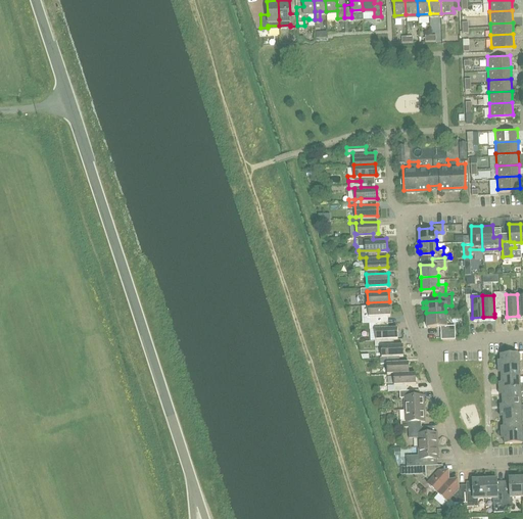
[(366,320),(369,320),(376,320),(376,314),(390,313),(389,301),(368,302),(368,314),(363,314),(363,321),(366,320)]
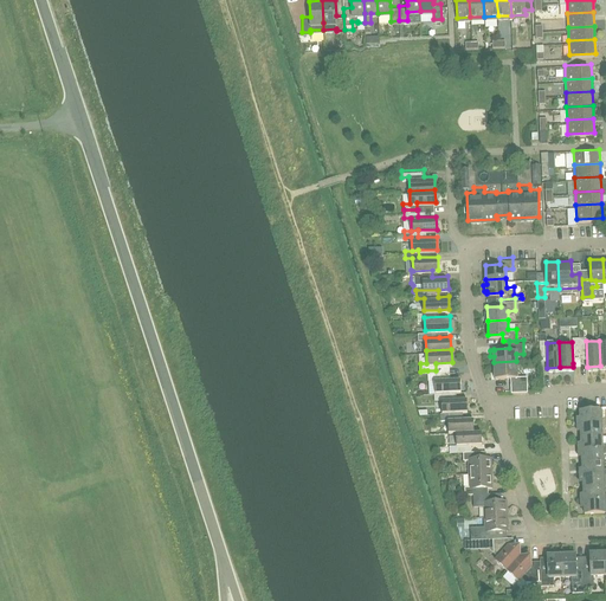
[(516,361),(494,362),(495,375),(510,375),(510,381),(510,389),(527,389),(527,374),(517,374),(516,361)]
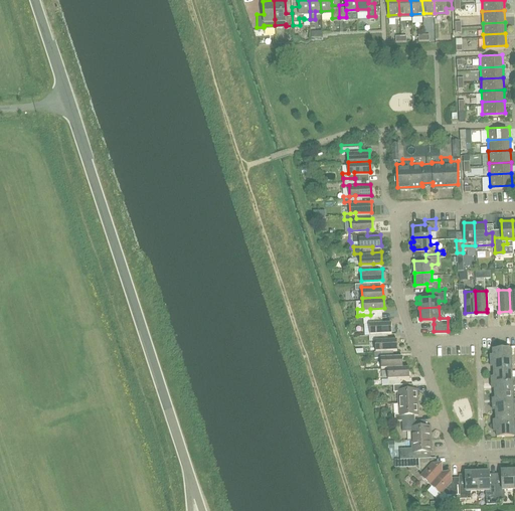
[(370,332),(383,331),(391,331),(390,320),(378,320),(377,315),(370,315),(363,315),(363,321),(369,321),(370,332)]
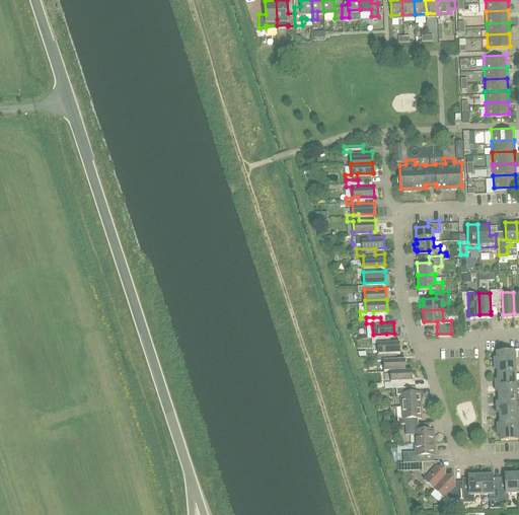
[(378,352),(383,351),(400,350),(399,340),(386,340),(386,334),(373,335),(371,335),(372,341),(378,341),(378,352)]
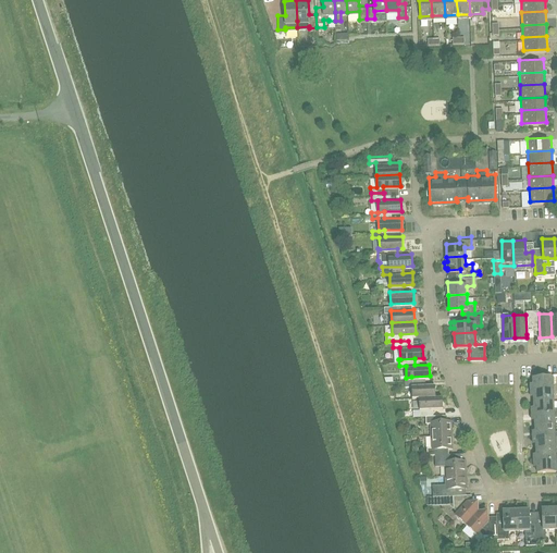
[(556,385),(556,381),(552,381),(552,375),(533,375),(533,381),(530,381),(531,388),(556,385)]
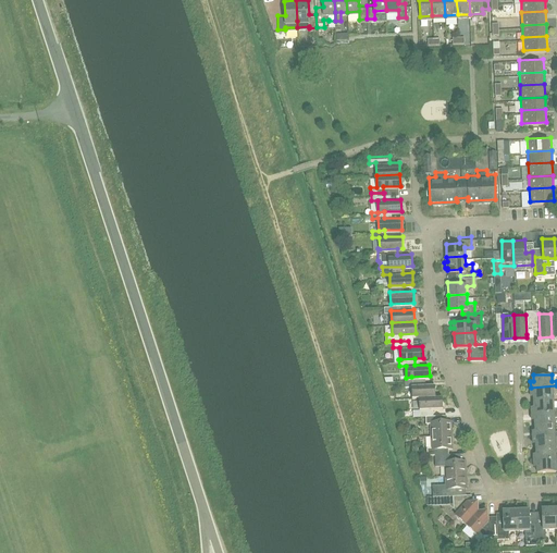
[(434,382),(411,383),(412,395),(419,395),(435,394),(434,382)]
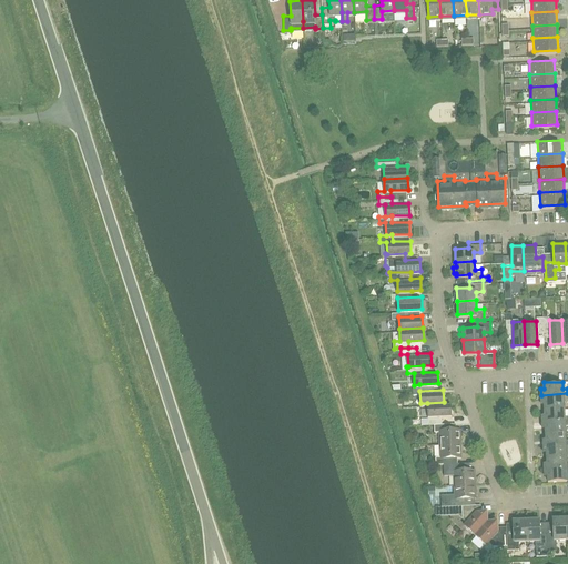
[(545,406),(564,406),(564,399),(567,398),(567,393),(541,395),(541,401),(544,401),(545,406)]
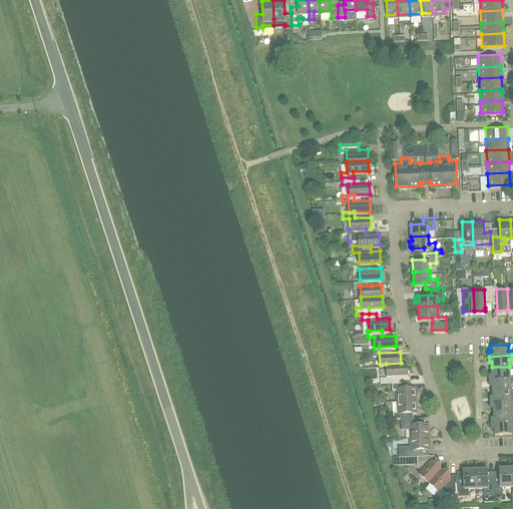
[(407,363),(401,363),(386,364),(386,375),(380,375),(381,381),(392,381),(394,381),(394,375),(408,374),(407,363)]
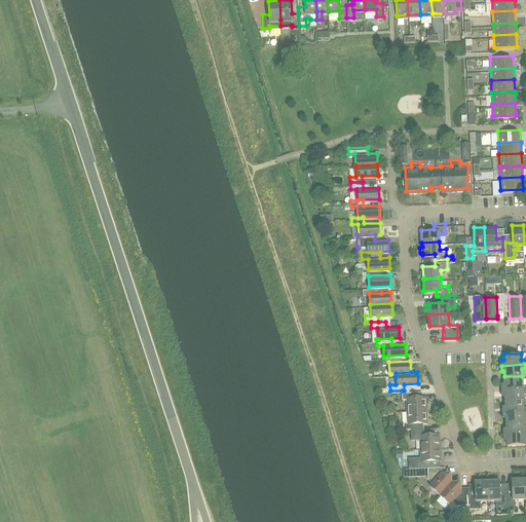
[(502,387),(525,386),(525,381),(522,382),(522,376),(504,376),(504,382),(501,382),(502,387)]
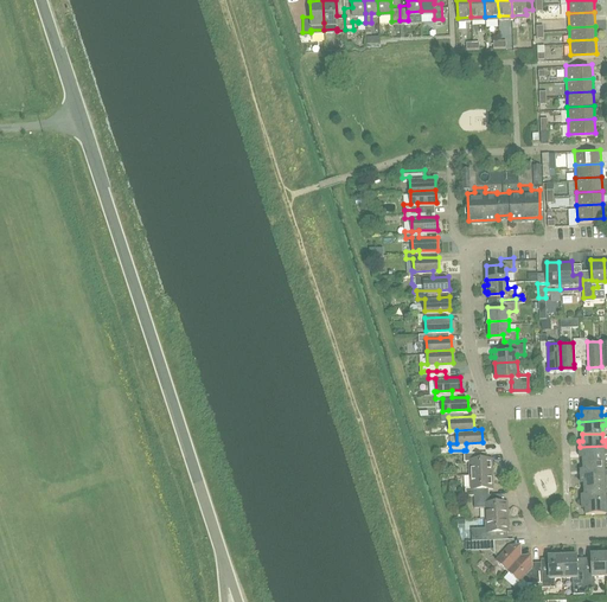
[(583,460),(604,459),(604,452),(606,450),(606,446),(580,447),(580,454),(582,453),(583,460)]
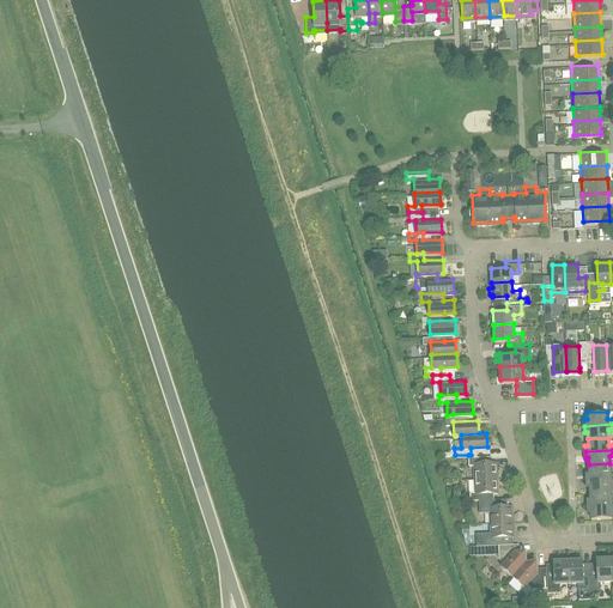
[(474,462),(474,475),(497,475),(496,460),(485,460),(485,454),(471,455),(468,455),(468,462),(474,462)]
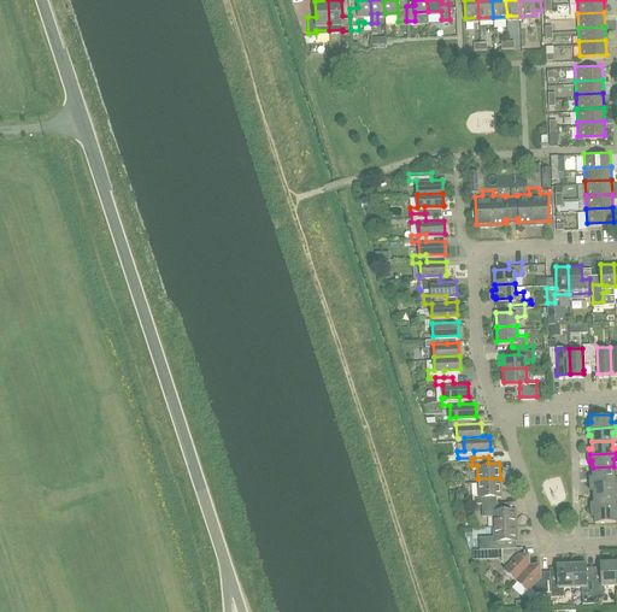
[(589,481),(616,478),(616,474),(613,475),(613,466),(593,468),(593,474),(589,474),(589,481)]
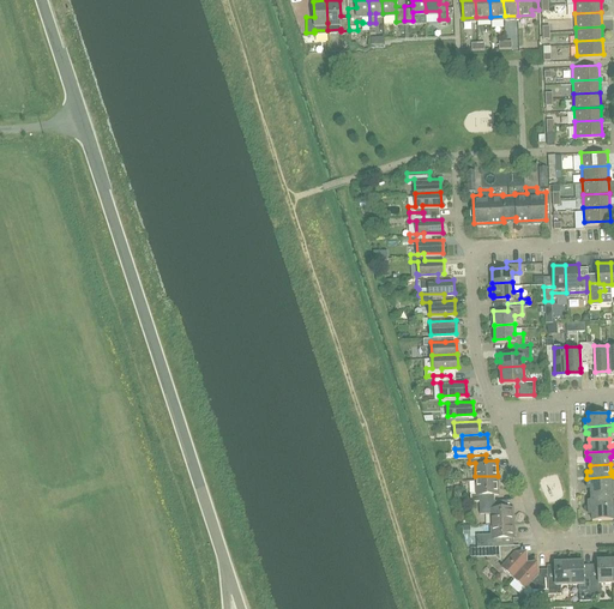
[(498,476),(475,476),(476,490),(470,490),(471,499),(479,498),(487,498),(487,492),(498,490),(498,476)]
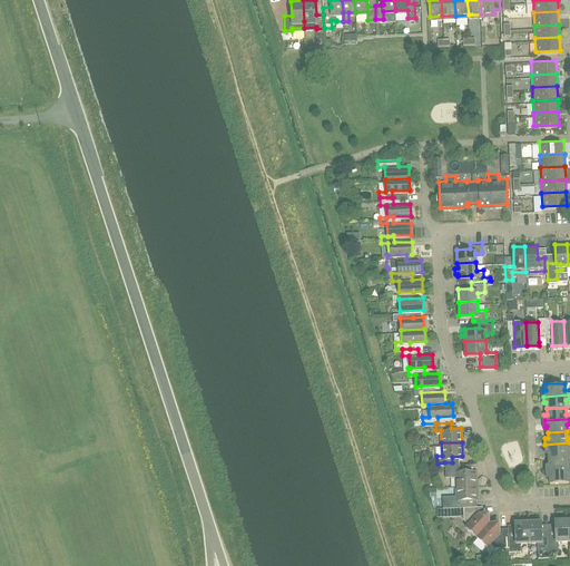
[(569,442),(544,445),(546,450),(548,450),(549,456),(568,456),(569,455),(569,442)]
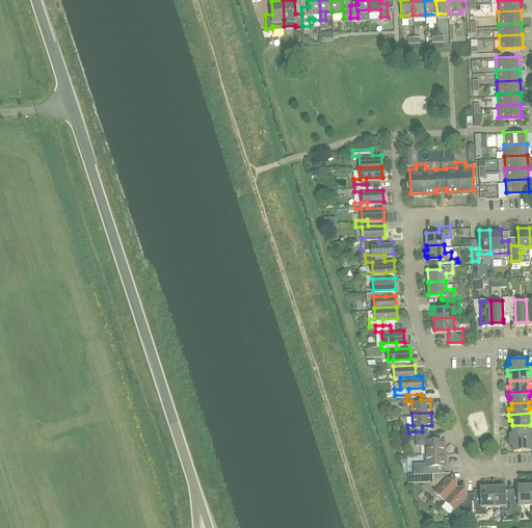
[(530,425),(512,425),(512,431),(509,431),(509,437),(531,436),(531,431),(530,431),(530,425)]
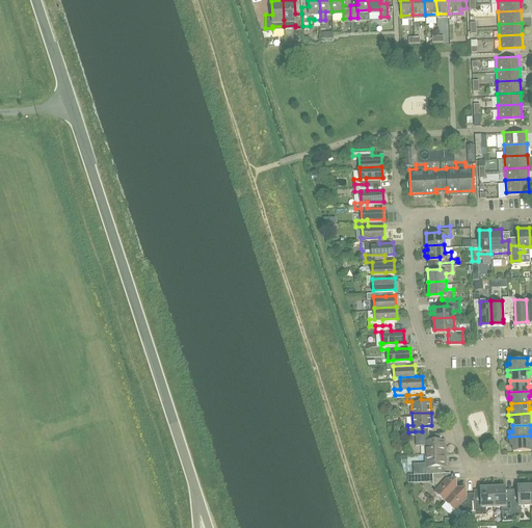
[(425,442),(425,451),(445,450),(444,437),(434,438),(434,431),(422,431),(415,431),(416,443),(425,442)]
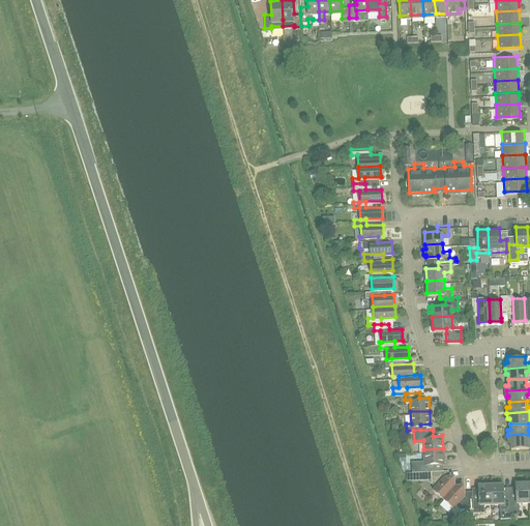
[(529,434),(507,435),(508,441),(510,441),(510,446),(529,445),(529,439),(529,438),(529,434)]
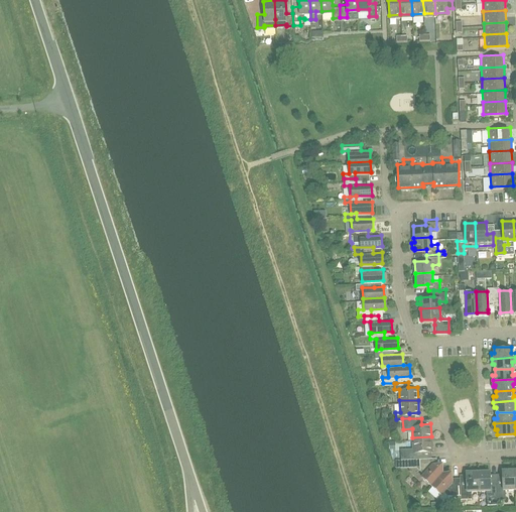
[(419,457),(422,456),(422,450),(431,450),(431,436),(412,437),(413,445),(400,446),(401,457),(407,457),(409,457),(419,457)]
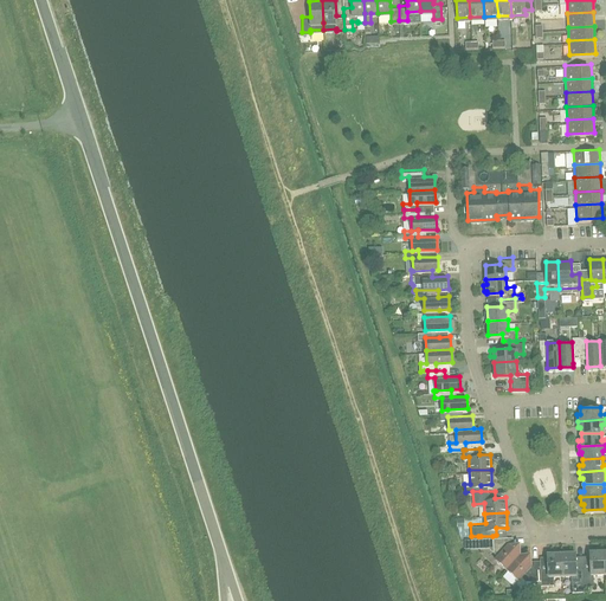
[(495,556),(507,567),(520,553),(519,542),(509,543),(509,535),(496,535),(492,536),(494,549),(498,554),(495,556)]
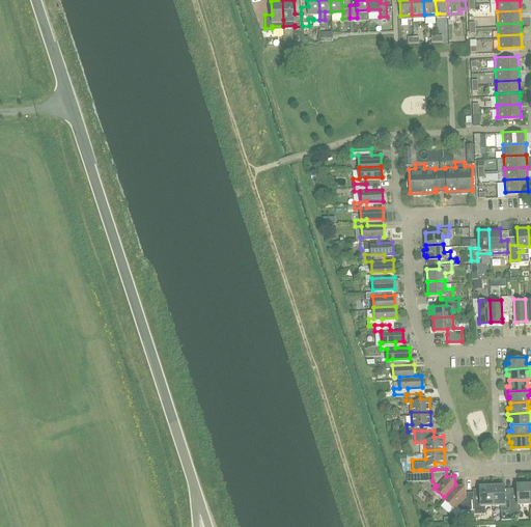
[(516,496),(510,496),(511,509),(511,511),(520,511),(520,501),(530,501),(529,481),(516,482),(516,496)]
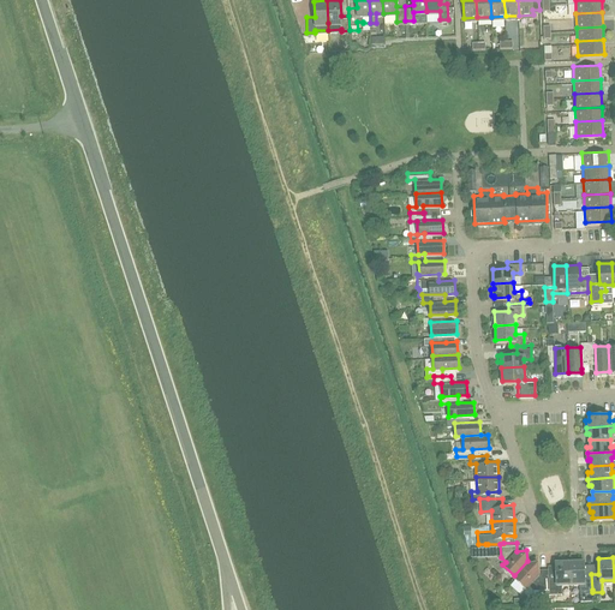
[(584,558),(569,560),(571,581),(579,581),(579,590),(592,590),(591,574),(584,574),(584,558)]
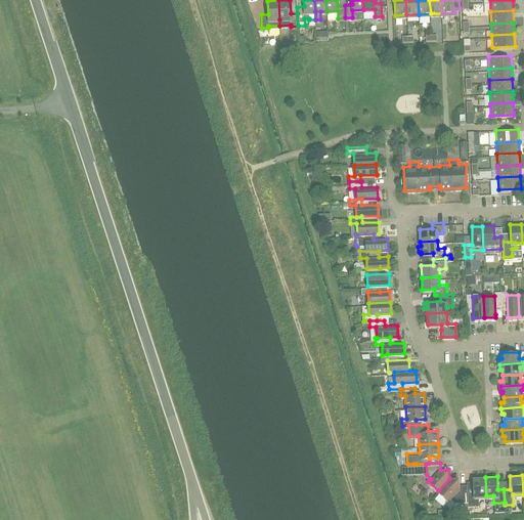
[(473,491),(467,491),(468,500),(468,505),(479,504),(478,496),(486,495),(485,477),(473,477),(473,491)]
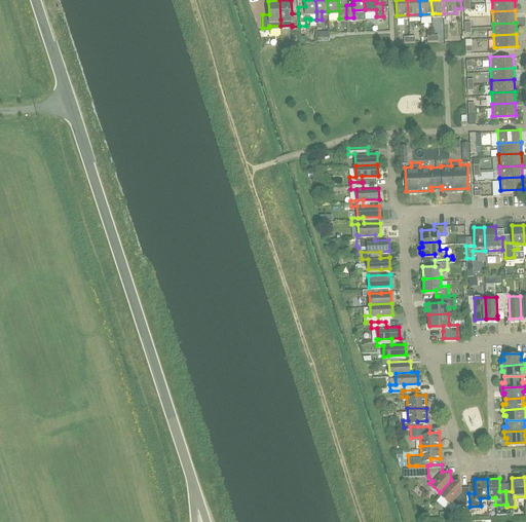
[(460,480),(451,480),(440,492),(449,501),(448,504),(454,509),(458,509),(460,507),(460,502),(470,501),(468,493),(468,488),(460,488),(460,480)]
